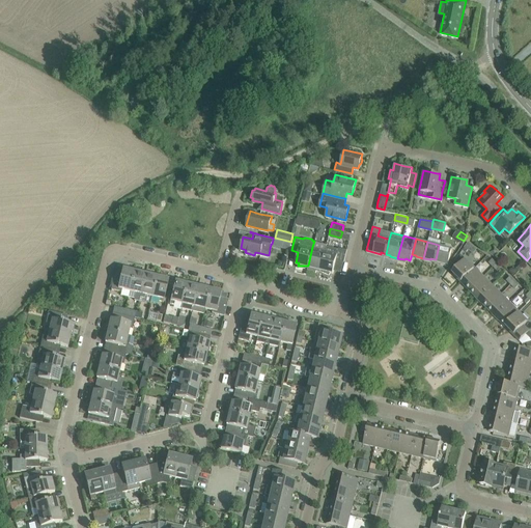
[(319,269),(329,273),(330,271),(333,271),(336,258),(344,260),(346,248),(338,246),(338,247),(326,245),(325,249),(319,268),(319,269)]
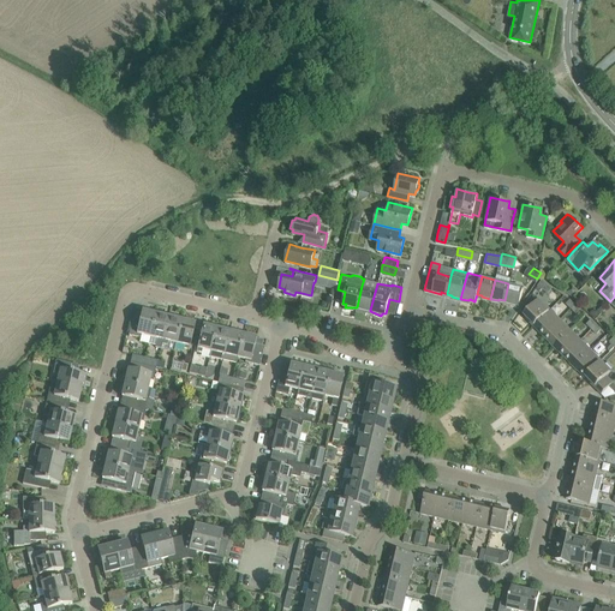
[(523,287),(508,283),(505,300),(509,303),(509,304),(518,306),(523,287)]
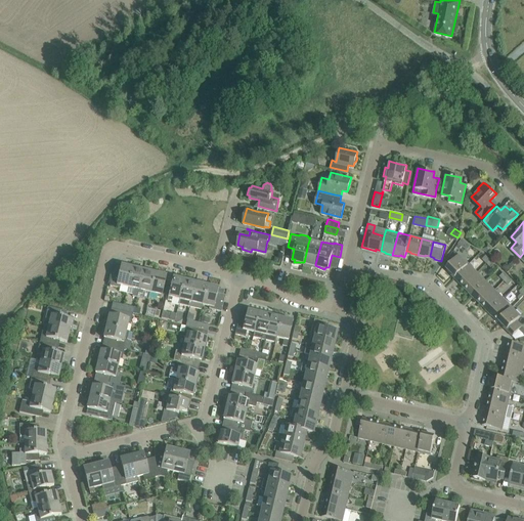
[(315,264),(320,246),(308,244),(304,262),(304,264),(311,267),(312,264),(315,264)]
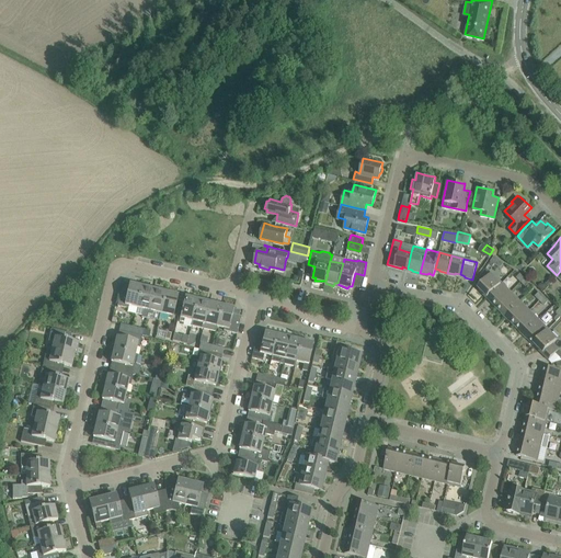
[(492,271),(485,277),(478,285),(487,295),(502,281),(492,271)]
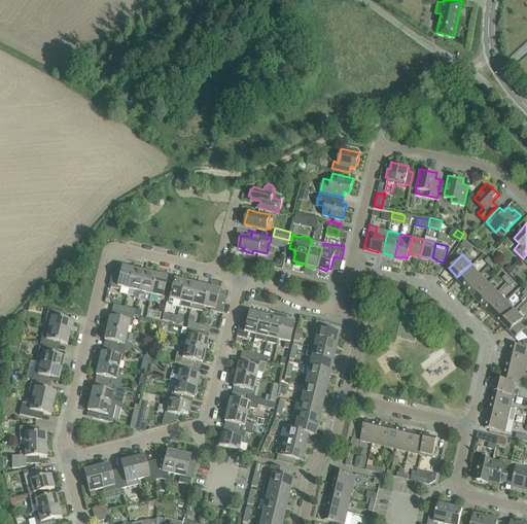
[(110,284),(120,287),(121,285),(129,286),(134,265),(126,263),(125,265),(121,264),(120,270),(114,268),(110,284)]
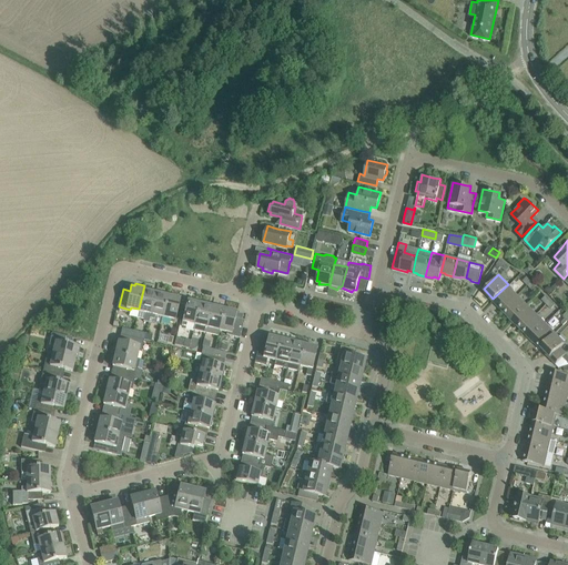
[(501,309),(517,293),(508,284),(493,299),(501,309)]
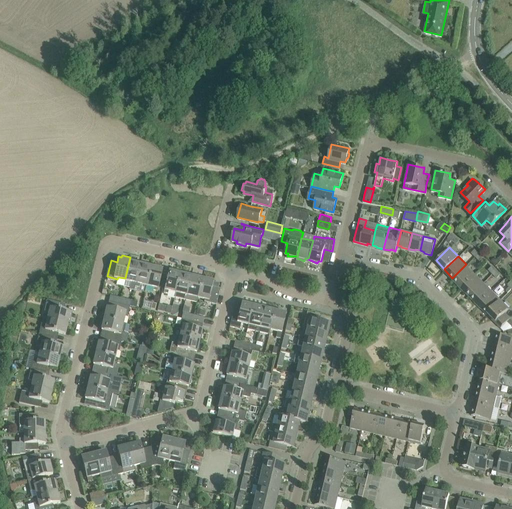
[(130,257),(125,278),(131,280),(129,287),(134,288),(135,284),(140,261),(137,260),(137,259),(130,257)]
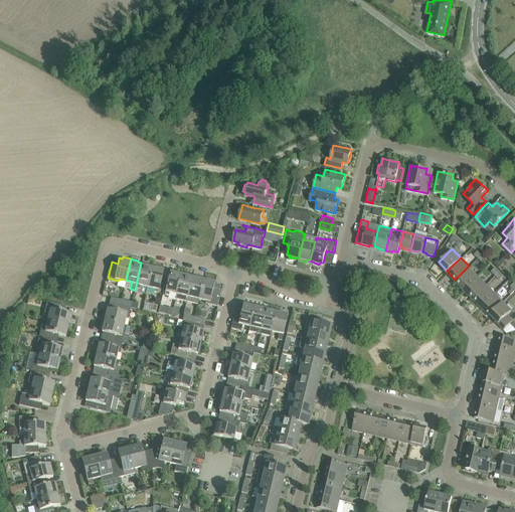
[(145,264),(141,263),(136,286),(140,287),(141,284),(148,285),(153,265),(145,263),(145,264)]
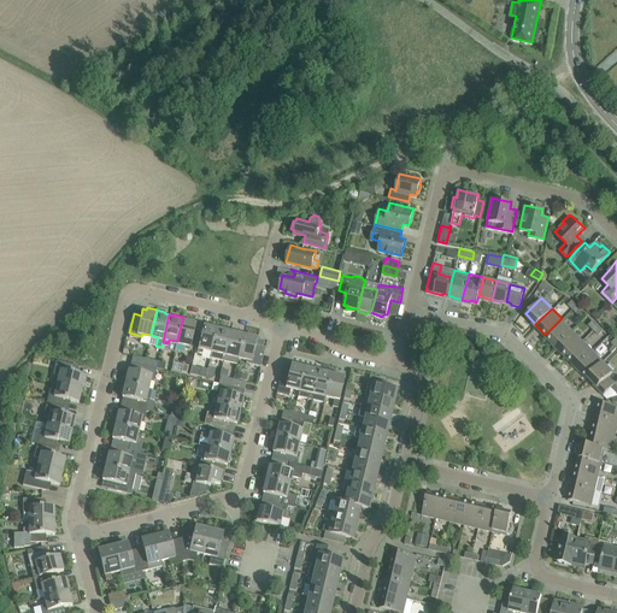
[(183,317),(177,341),(186,343),(184,347),(189,348),(197,322),(192,320),(193,318),(183,317)]
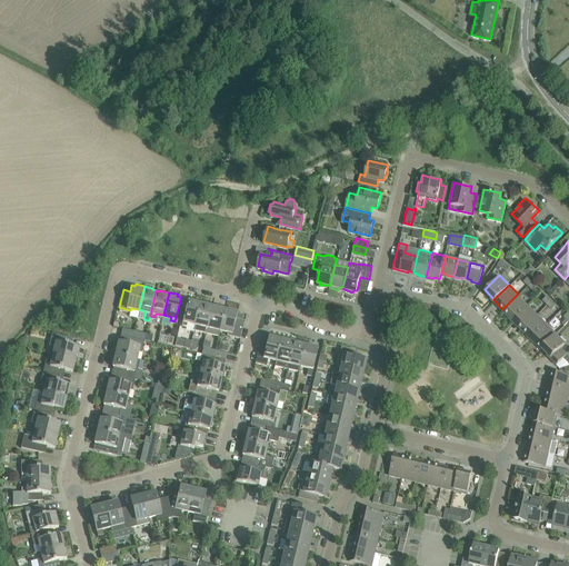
[(512,319),(528,304),(518,294),(502,309),(512,319)]
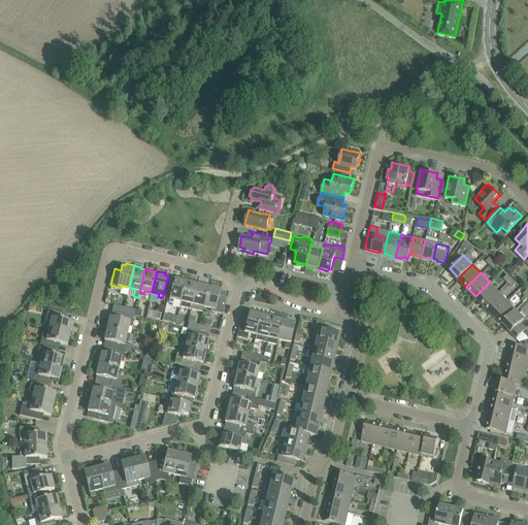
[(174,276),(171,287),(168,300),(173,300),(173,297),(182,299),(186,277),(177,275),(177,277),(174,276)]
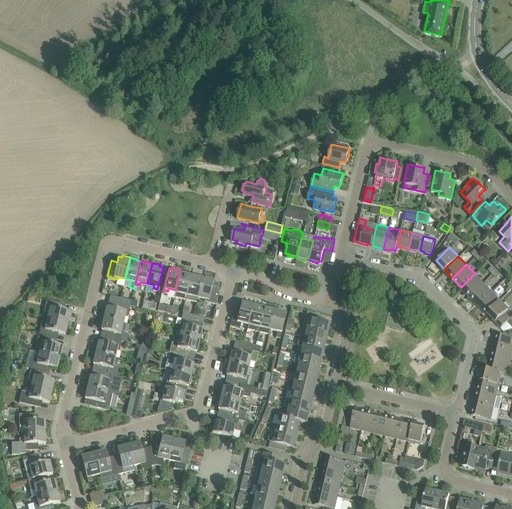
[(180,269),(176,290),(174,295),(185,297),(191,273),(187,272),(188,271),(180,269)]
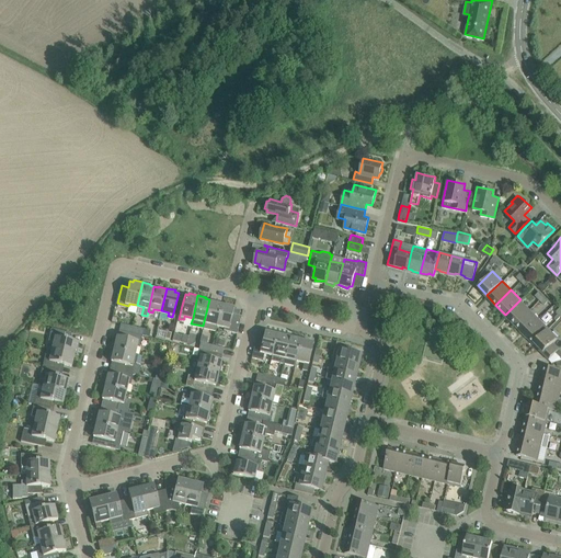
[(209,299),(203,326),(216,329),(217,325),(221,302),(214,299),(213,300),(209,299)]
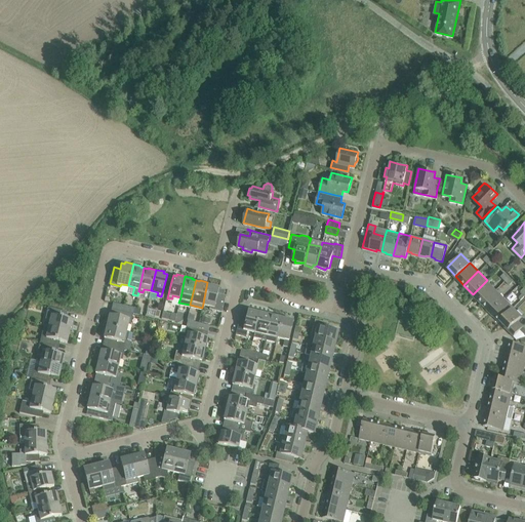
[(487,280),(473,294),(481,303),(495,288),(487,280)]
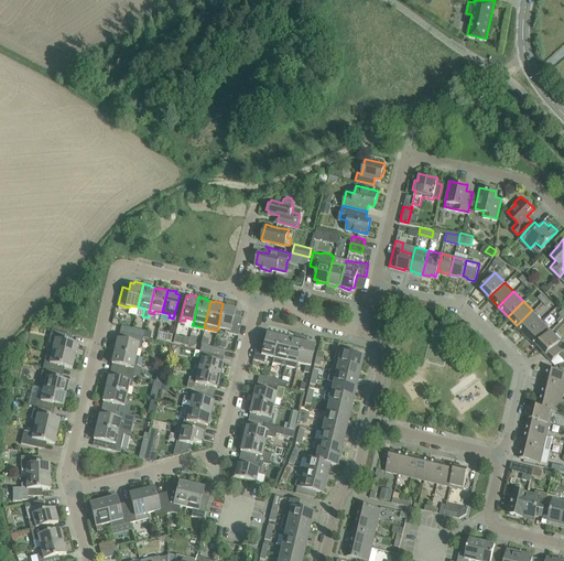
[(223,303),(218,326),(226,327),(225,331),(236,333),(240,315),(234,313),(235,308),(231,306),(231,304),(223,303)]
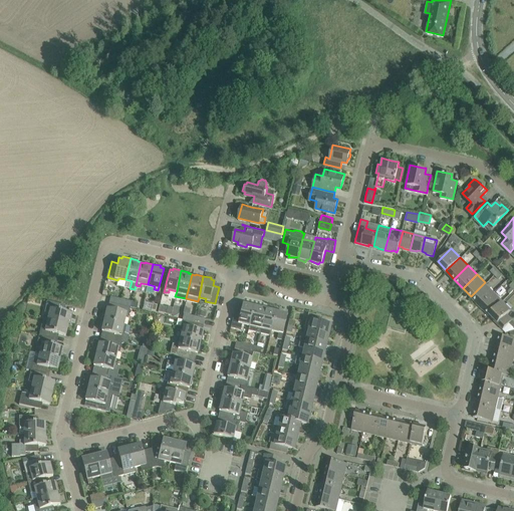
[(480,305),(494,291),(485,282),(471,296),(480,305)]
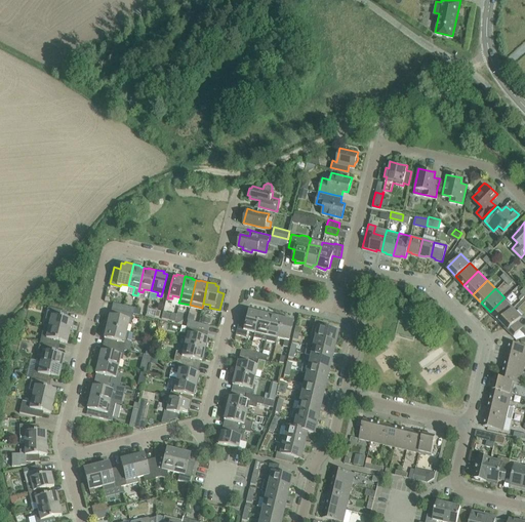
[(513,306),(505,297),(490,312),(499,320),(513,306)]
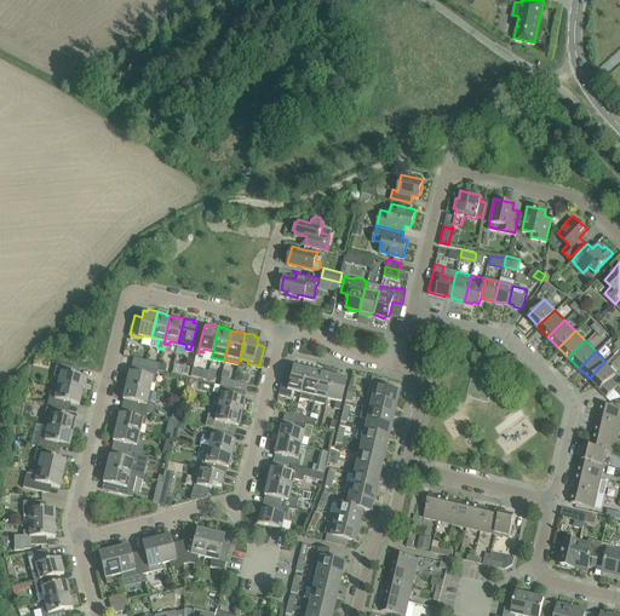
[(153,367),(154,360),(139,356),(138,363),(153,367)]
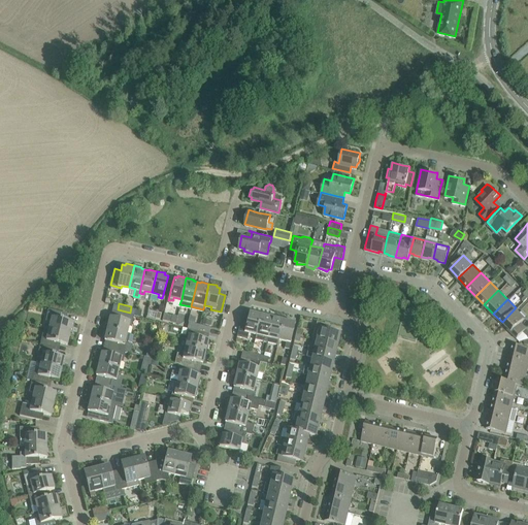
[(51,320),(48,326),(70,331),(72,320),(62,317),(64,310),(54,308),(48,306),(45,319),(51,320)]
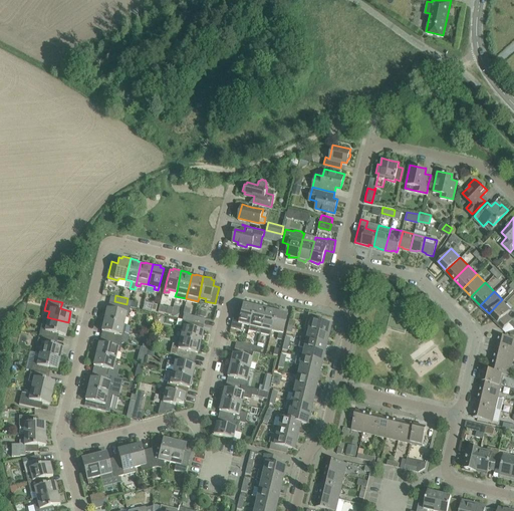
[(138,300),(127,298),(126,304),(131,305),(137,306),(138,300)]
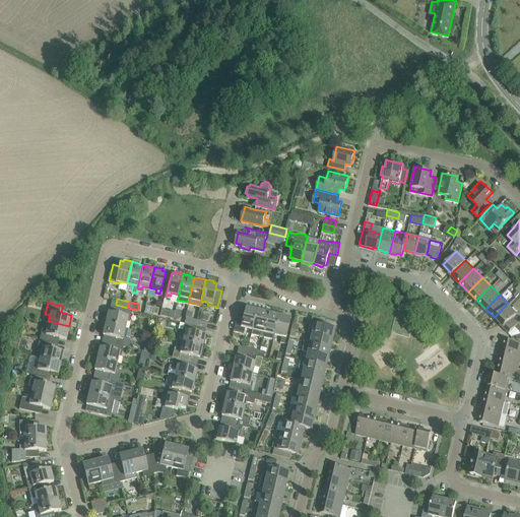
[(508,331),(516,324),(518,322),(513,316),(517,312),(508,303),(495,317),(503,325),(508,331)]
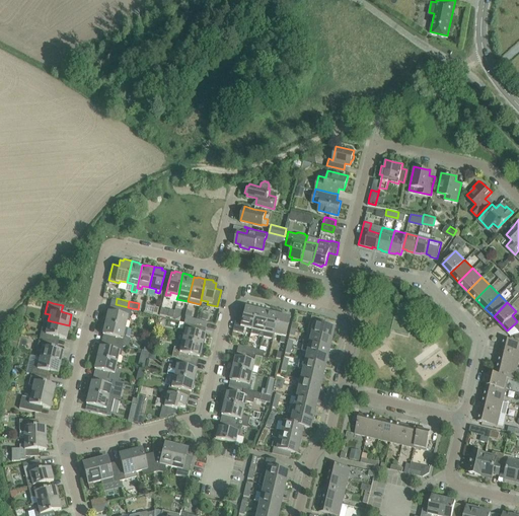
[(116,304),(115,304),(114,310),(107,309),(107,312),(105,312),(103,320),(125,325),(127,318),(129,318),(132,308),(128,307),(116,304)]
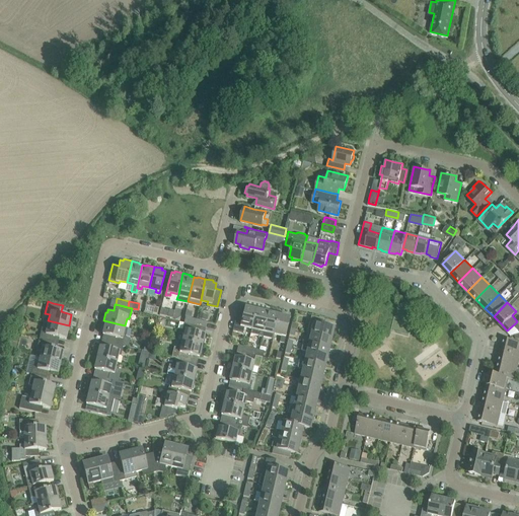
[(232,328),(242,330),(243,332),(244,325),(251,326),(256,305),(248,304),(248,305),(244,304),(243,310),(237,308),(232,328)]
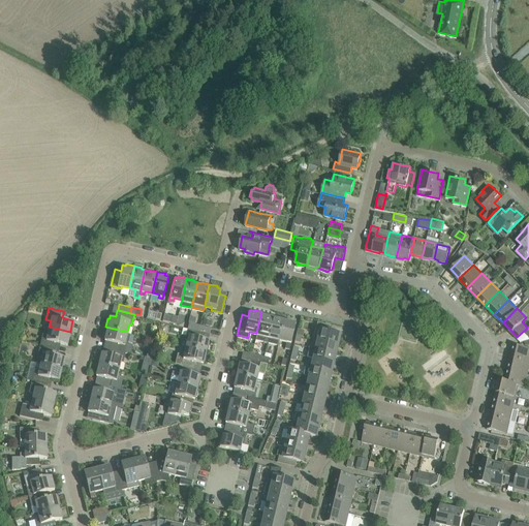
[(261,311),(256,333),(255,338),(267,341),(267,339),(273,315),(269,315),(270,313),(261,311)]
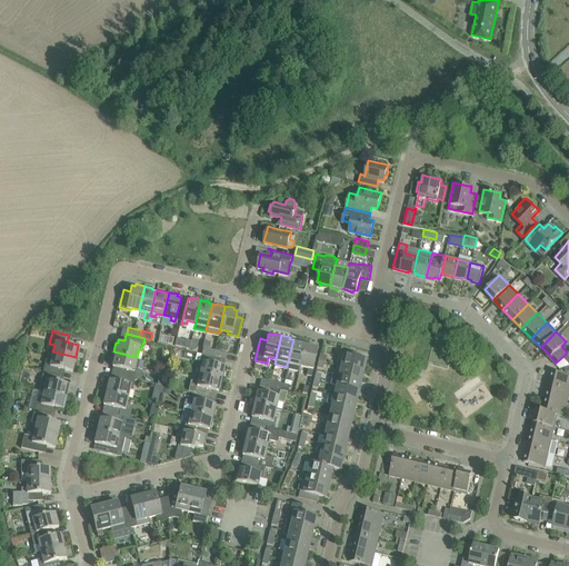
[(297,340),(293,339),(287,365),(291,366),(292,363),(300,365),(306,341),(297,339),(297,340)]
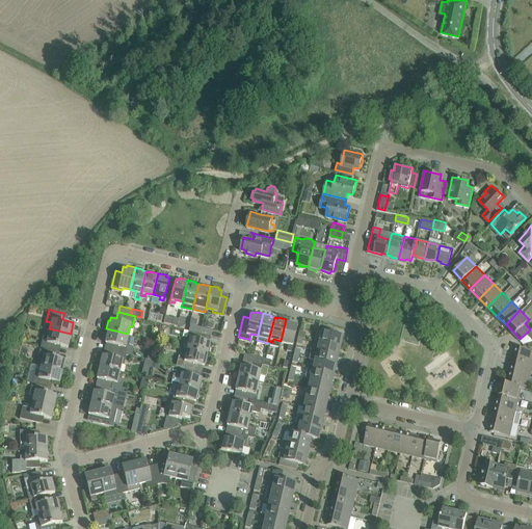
[(286,319),(281,341),(288,342),(287,348),(291,349),(297,323),(294,322),(294,321),(286,319)]
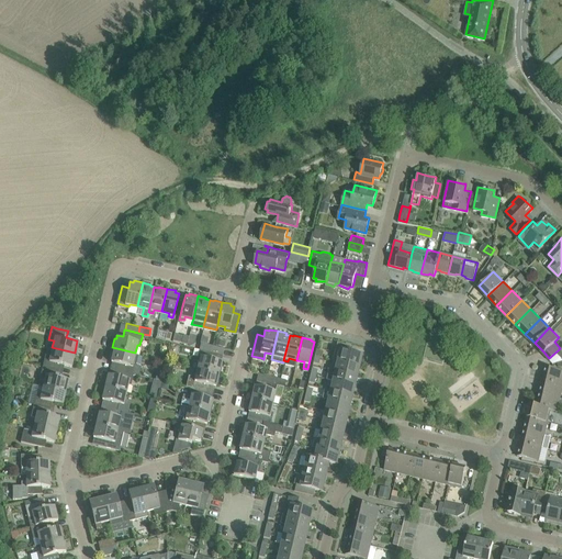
[(333,357),(358,362),(361,353),(349,349),(350,343),(337,341),(333,357)]
